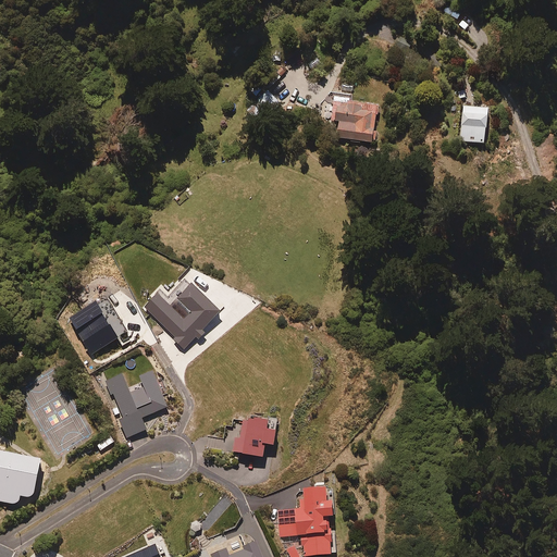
[(462,14),(450,7),(446,13),(458,21),(462,14)]
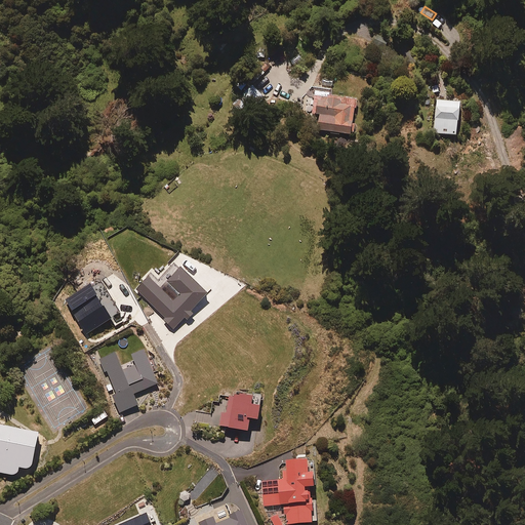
[(280,56),(275,59),(281,69),(287,66),(280,56)]
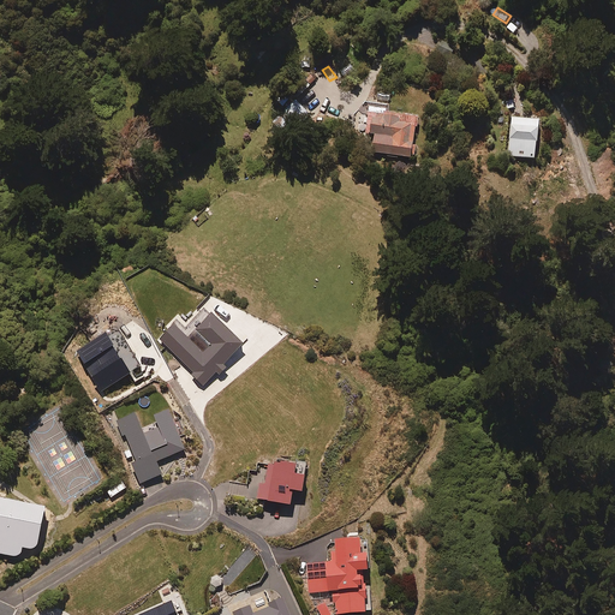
[(310,117),(296,101),(273,121),(287,137),(310,117)]
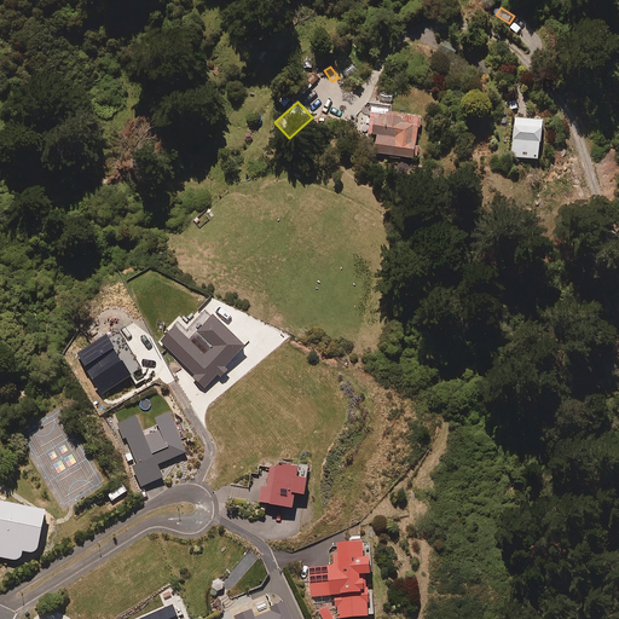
[(415,162),(421,117),(372,110),(368,137),(379,138),(375,156),(415,162)]
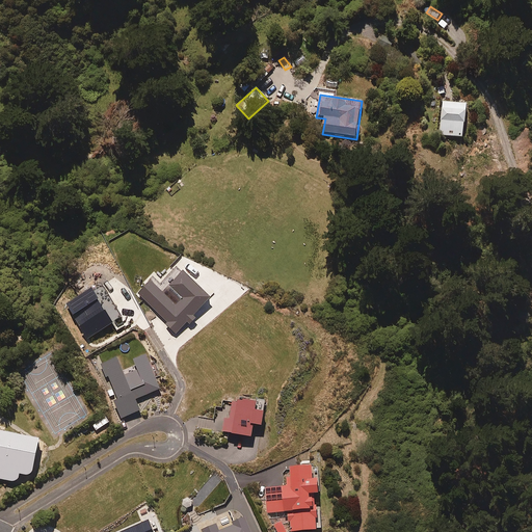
[(468,108),(444,104),(439,136),(462,140),(468,108)]
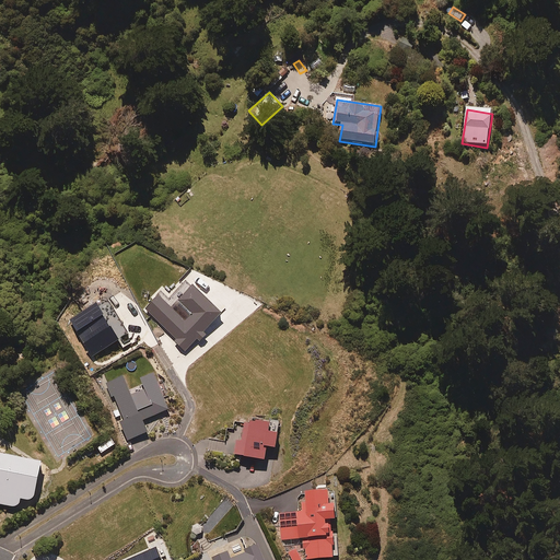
[(221,312),(193,282),(178,298),(193,312),(184,319),(158,293),(144,306),(187,349),(198,338),(199,340),(207,333),(203,329),(221,312)]
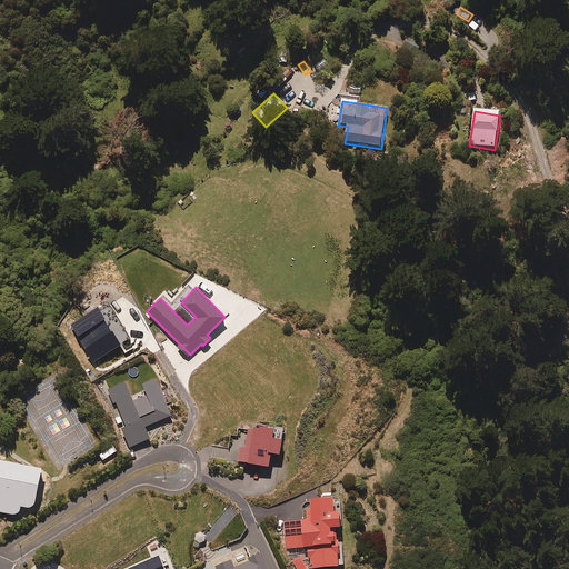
[(171,415),(157,379),(143,385),(148,395),(133,400),(126,381),(108,389),(106,385),(101,387),(128,448),(150,438),(146,426),(171,415)]
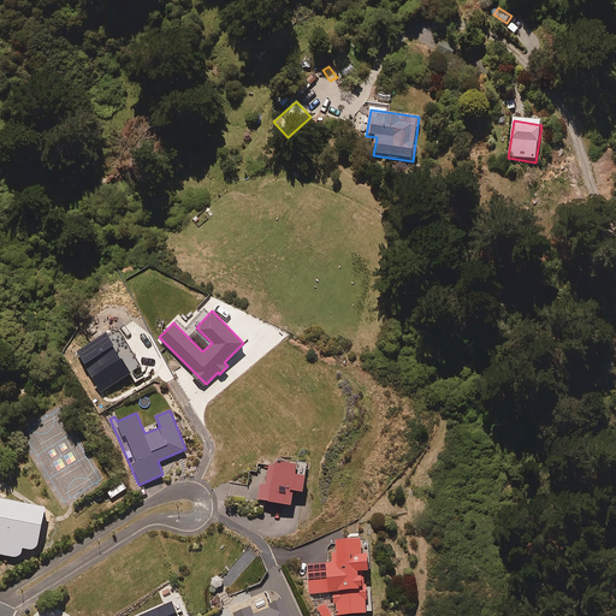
[(307,463),(271,458),(267,483),(260,481),(258,498),(291,502),(294,487),(303,489),(307,463)]
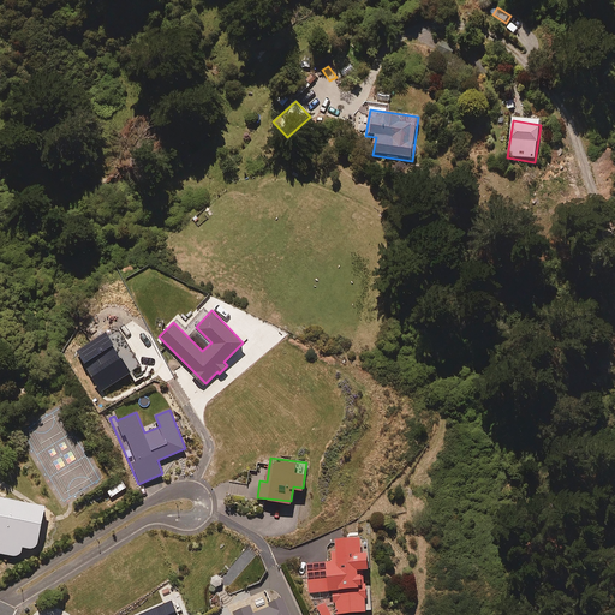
[(46,507),(0,497),(0,553),(13,556),(18,555),(21,554),(22,551),(23,547),(31,549),(34,548),(36,547),(37,545),(39,541),(46,507)]
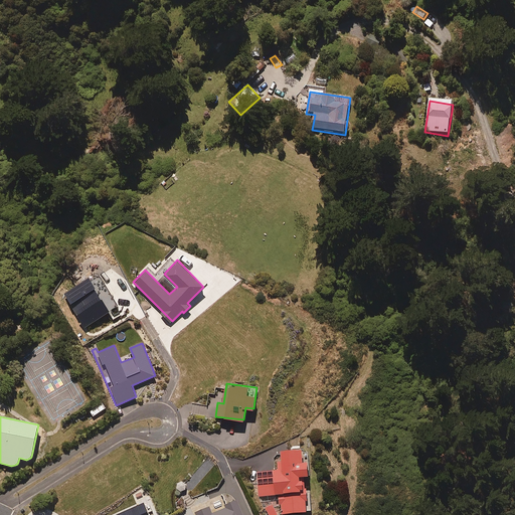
[(306,498),(308,498),(307,489),(303,490),(302,473),(308,473),(307,459),(303,459),(301,447),(281,449),(282,459),(275,460),(276,471),(256,472),(259,496),(280,494),(281,513),(307,510),(306,498)]
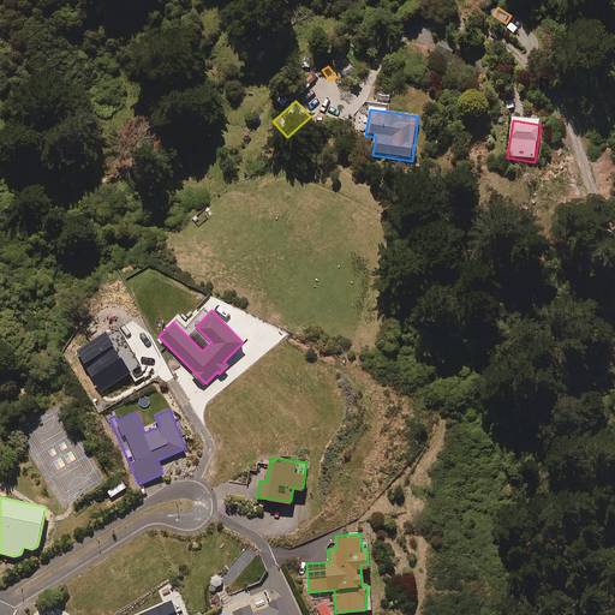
[(291,614),(282,596),(251,609),(249,604),(233,611),(233,614),(291,614)]
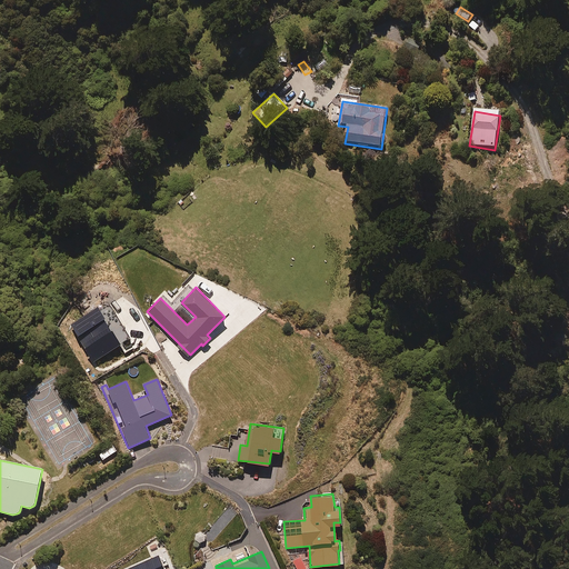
[(301,556),(292,560),(297,568),(306,568),(308,568),(301,556)]
